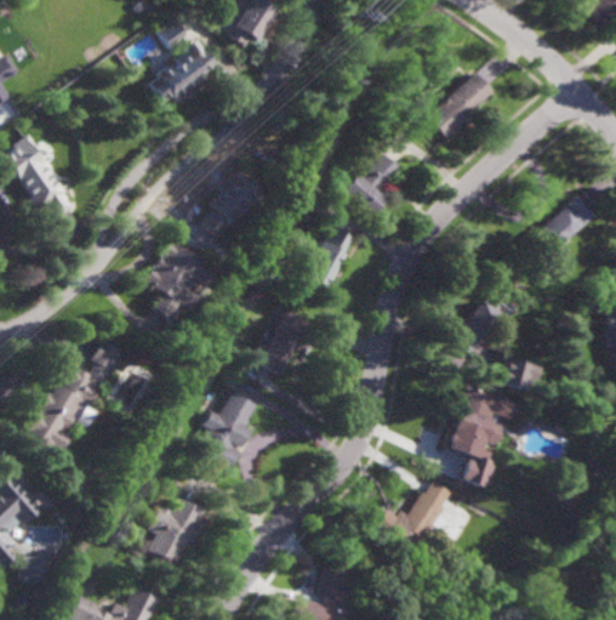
[(277,0),(273,6),(280,10),(260,41),(254,38),(247,49),(228,37),(231,33),(223,28),(232,13),(223,9),(228,0),(241,0),(277,0)]
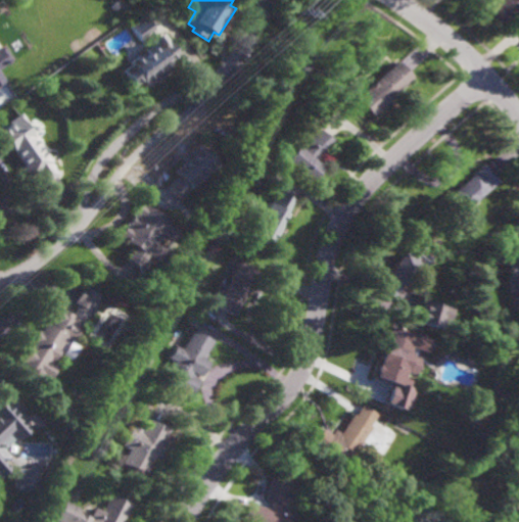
[(518,11),(517,10),(504,24),(490,9),(500,0),(518,0),(518,11)]
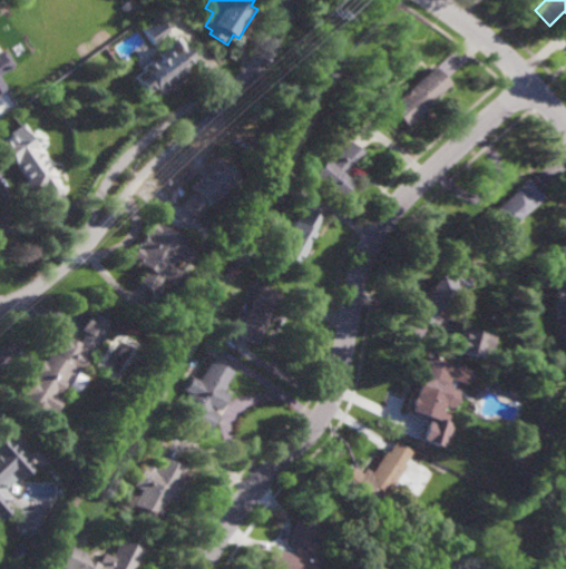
[(130,12),(126,8),(133,1),(137,6),(130,12)]
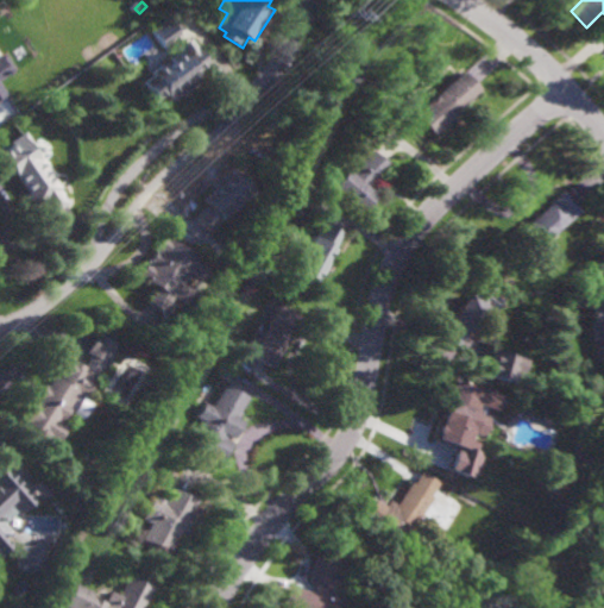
[(189,42),(194,38),(214,66),(203,73),(208,80),(178,101),(174,94),(163,102),(149,83),(159,75),(157,73),(170,63),(171,67),(177,62),(175,60),(186,52),(178,42),(169,49),(157,32),(174,19),(189,42)]
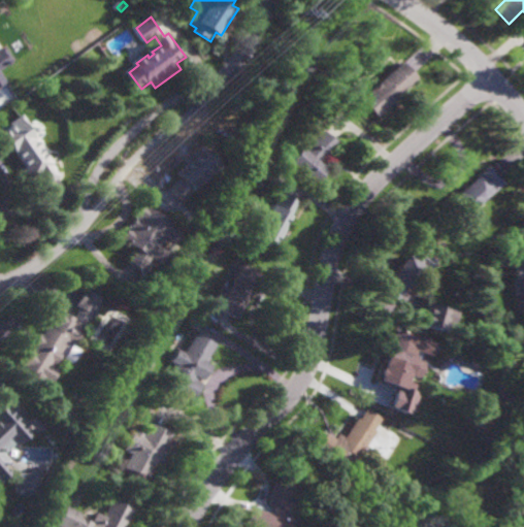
[(0,70),(9,84),(0,89),(0,50),(5,46),(13,60),(0,68),(0,70)]
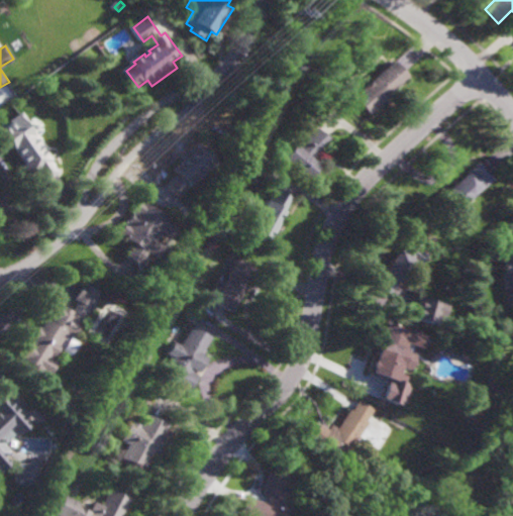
[(374,114),(357,97),(397,62),(411,77),(392,94),(394,96),(374,114)]
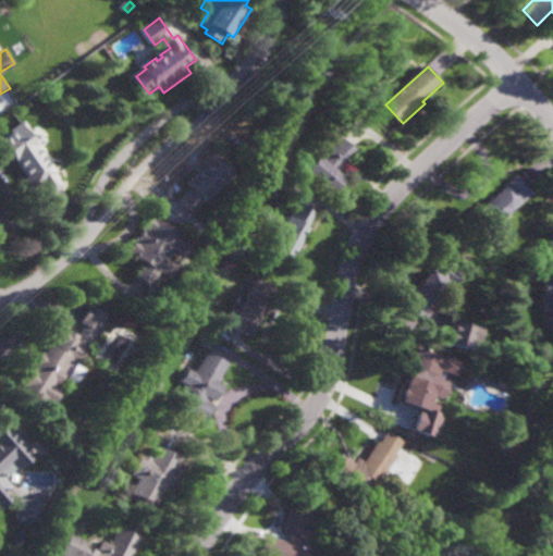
[(32,127),(37,123),(48,139),(42,143),(46,148),(45,149),(60,172),(59,173),(68,186),(51,198),(44,186),(36,192),(28,180),(31,178),(4,140),(9,138),(8,137),(11,135),(12,136),(15,133),(13,130),(27,121),(32,127)]
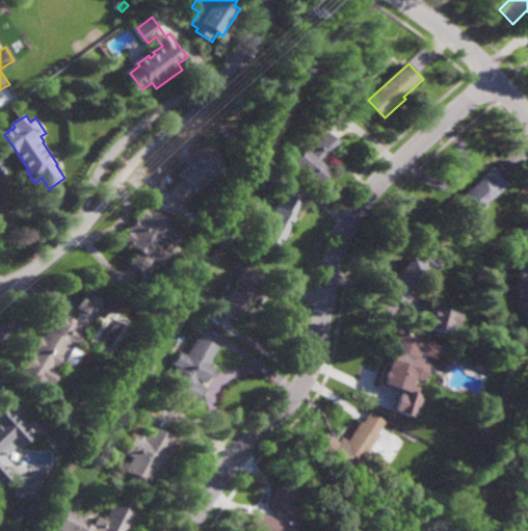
[(331,158),(330,157),(324,163),(332,170),(318,185),(293,163),(307,148),(310,150),(316,142),(318,144),(330,131),(344,144),(331,158)]
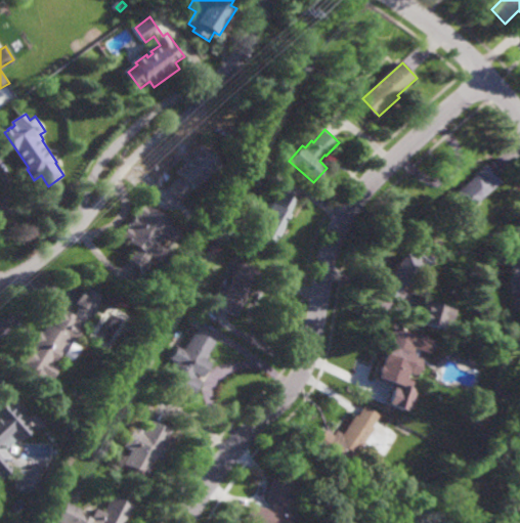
[(222,167),(193,190),(192,189),(181,200),(170,186),(182,177),(177,171),(187,164),(188,165),(198,157),(193,153),(204,144),(222,167)]
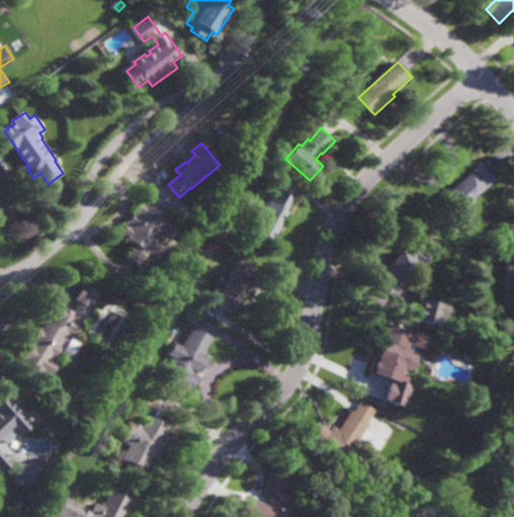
[(473,200),(474,201),(470,204),(469,203),(467,205),(474,212),(462,222),(441,199),(450,191),(451,192),(472,173),(470,172),(481,164),(495,180),(473,200)]
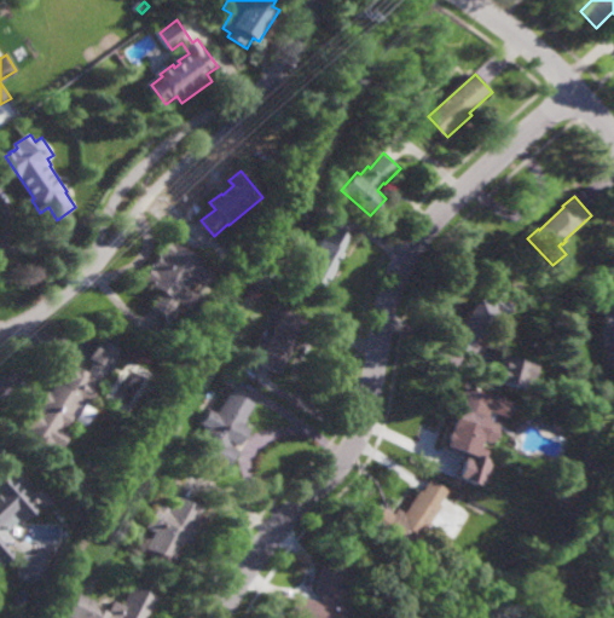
[(343,250),(346,252),(325,288),(301,273),(322,236),(325,238),(334,225),(352,236),(343,250)]
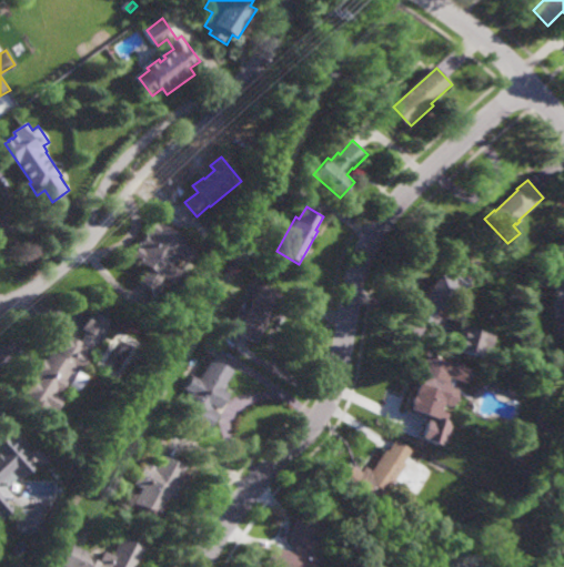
[(182,236),(183,234),(198,244),(189,257),(180,251),(172,262),(182,269),(174,281),(165,275),(162,280),(167,283),(160,292),(140,279),(149,265),(132,254),(140,241),(144,243),(145,242),(143,240),(157,220),(182,236)]
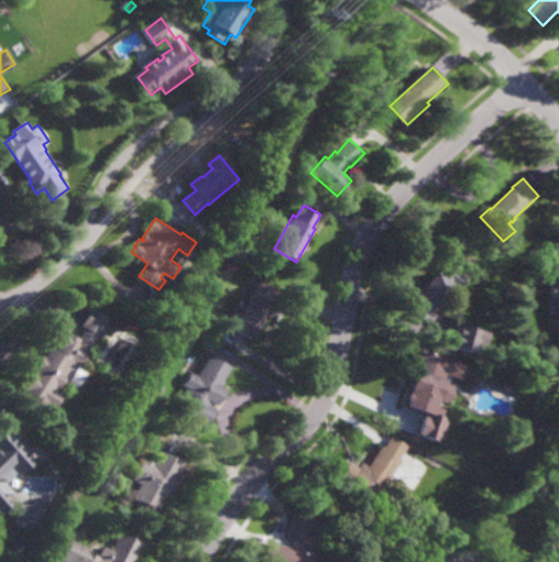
[(248,252),(243,244),(249,241),(253,249),(248,252)]
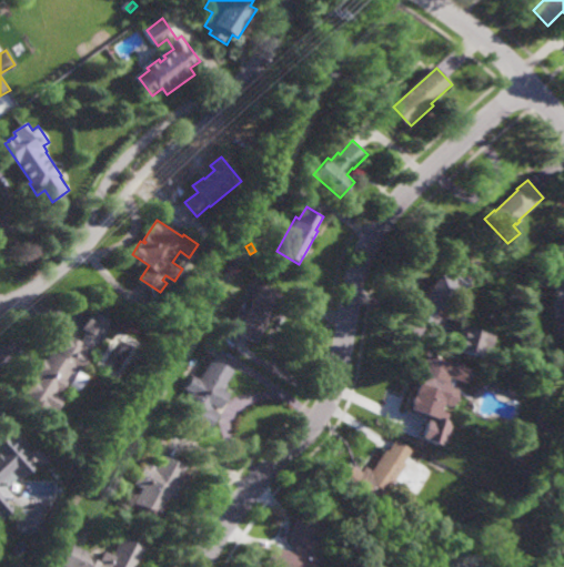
[(474,279),(464,291),(457,286),(431,323),(416,312),(426,299),(423,296),(442,271),(445,273),(454,261),(467,272),(467,273),(474,279)]
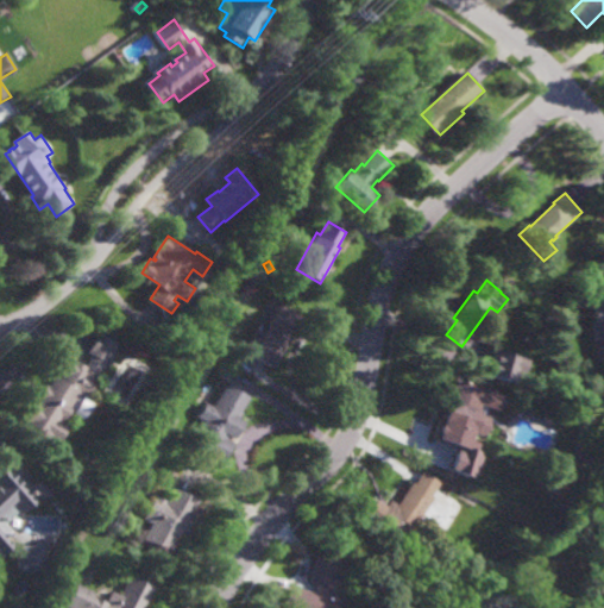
[(271,365),(251,353),(281,302),(301,314),(271,365)]
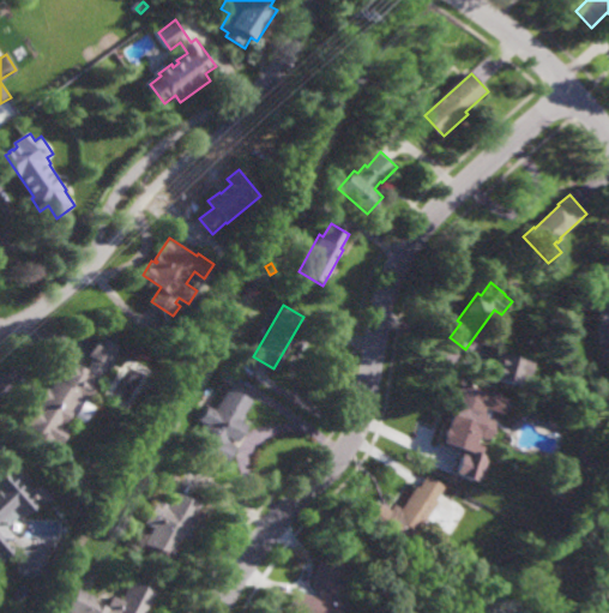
[(112,365),(110,365),(108,368),(107,368),(100,379),(102,380),(90,400),(97,404),(89,418),(77,410),(68,422),(65,420),(64,422),(74,430),(64,445),(59,442),(54,449),(30,434),(35,426),(29,424),(41,403),(43,404),(46,400),(43,397),(50,386),(53,388),(60,378),(65,380),(77,360),(90,367),(94,361),(92,360),(96,355),(91,353),(103,334),(124,346),(112,365)]
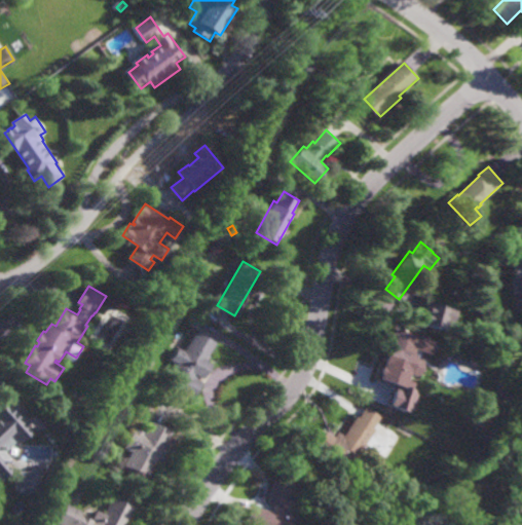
[(452,320),(448,317),(445,328),(424,323),(432,301),(455,308),(452,320)]
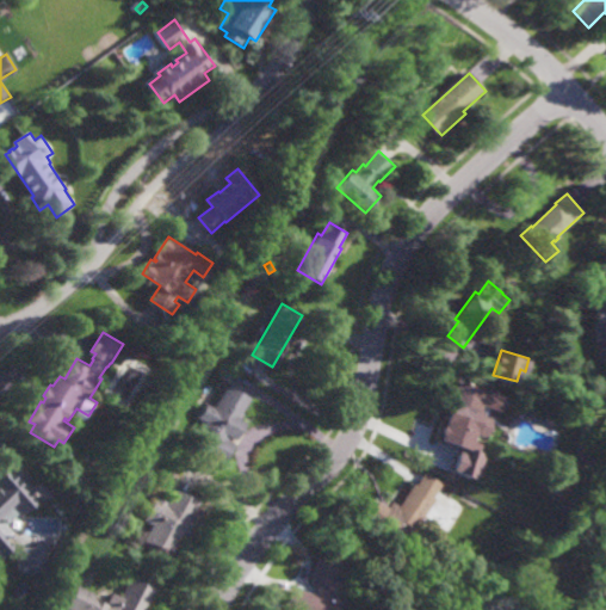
[(468,381),(469,380),(472,382),(472,383),(487,388),(478,411),(486,413),(477,433),(474,432),(468,449),(437,437),(444,418),(447,419),(462,380),(468,381)]
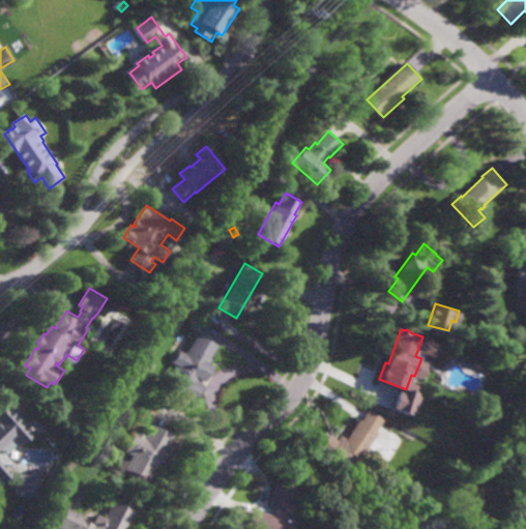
[(215,344),(208,356),(209,357),(206,362),(211,365),(208,371),(209,372),(204,381),(202,379),(200,382),(203,384),(195,399),(169,384),(179,364),(174,361),(180,349),(186,353),(198,333),(215,344)]
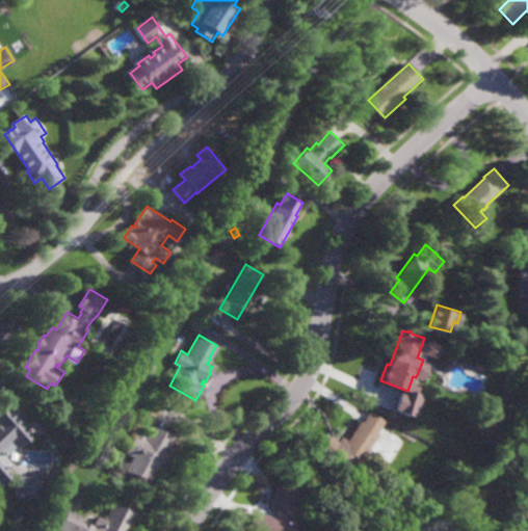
[(139,365),(133,361),(136,356),(142,361),(139,365)]
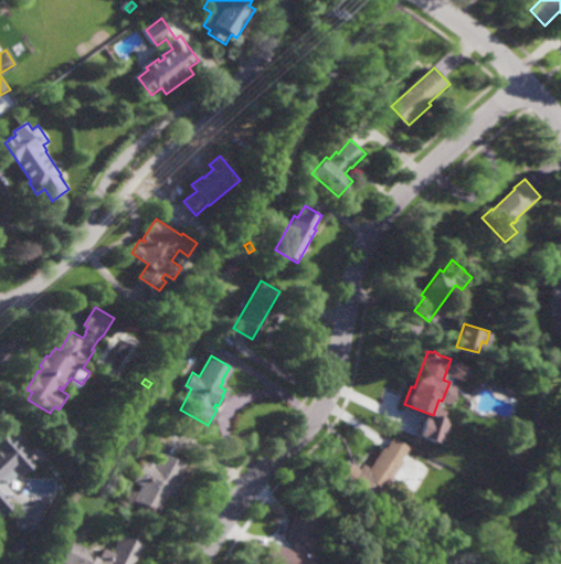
[(27,447),(29,445),(35,450),(32,454),(39,460),(23,475),(21,472),(9,485),(16,492),(9,498),(14,504),(4,513),(0,509),(0,440),(11,431),(27,447)]
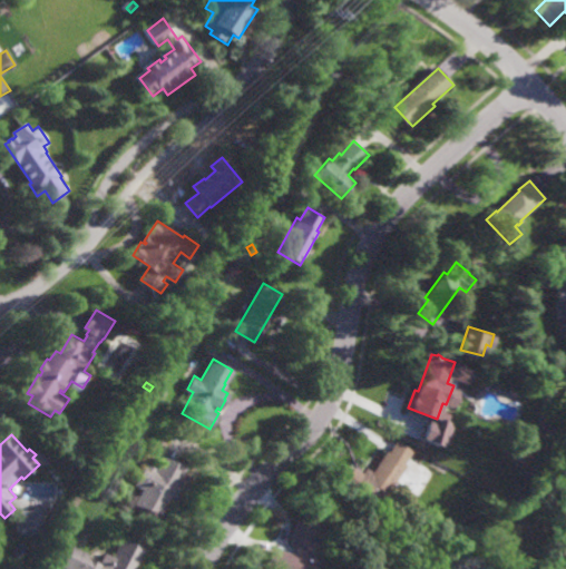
[(418,451),(408,464),(409,466),(376,509),(350,489),(368,466),(373,471),(390,450),(391,451),(401,439),(418,451)]
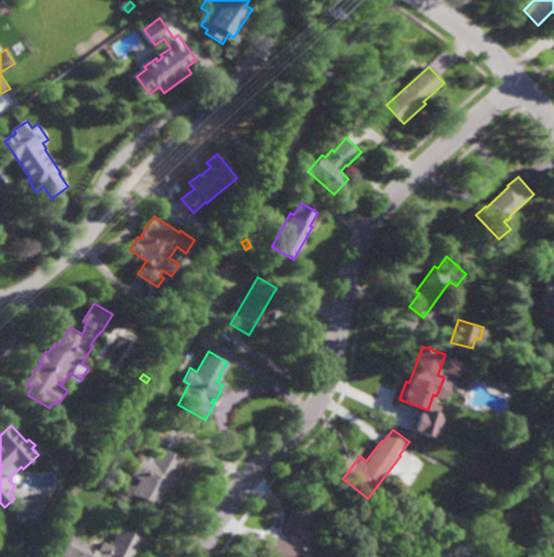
[(183,457),(175,475),(178,477),(172,487),(169,485),(159,505),(134,493),(142,477),(134,474),(143,456),(145,457),(147,452),(155,457),(153,460),(154,461),(161,446),(183,457)]
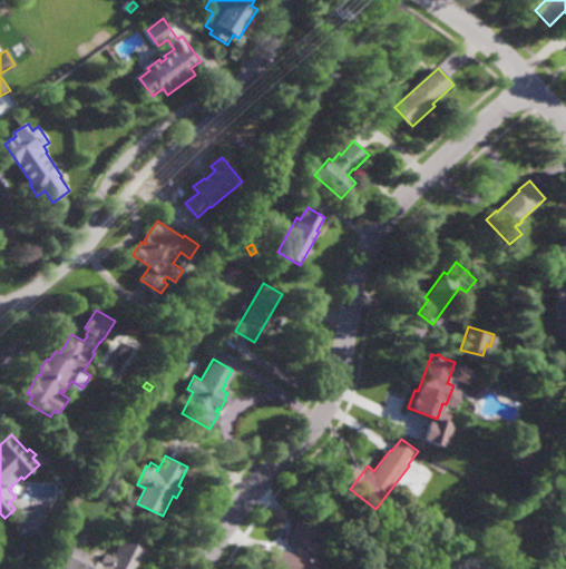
[(45,533),(21,532),(22,510),(38,510),(41,507),(46,511),(45,533)]
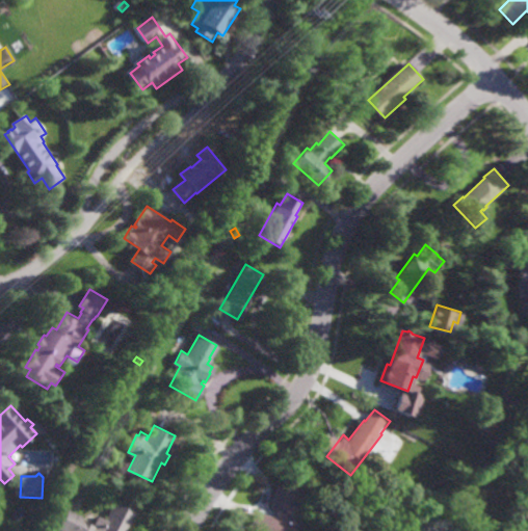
[(289,530),(244,530),(251,510),(271,516),(273,508),(266,506),(273,481),(301,489),(289,530)]
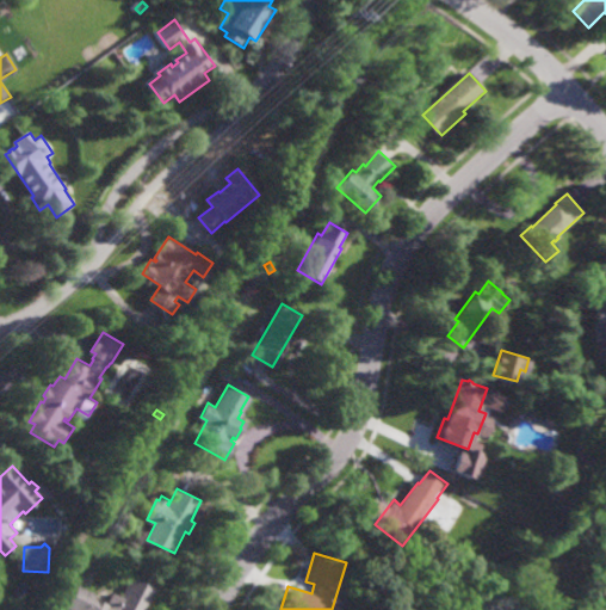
[(146,609),(75,609),(69,607),(75,593),(72,592),(75,584),(79,586),(80,584),(98,593),(97,597),(110,604),(116,591),(124,596),(134,575),(158,587),(146,609)]
